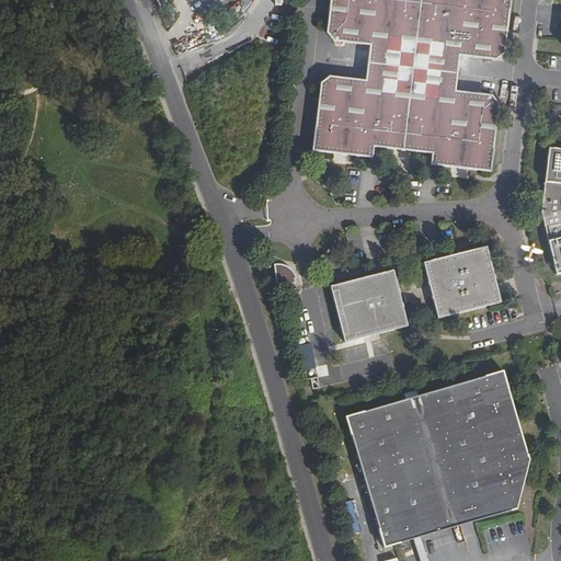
[(330,0),(325,35),(332,43),(369,47),(365,82),(328,78),(319,84),(310,152),(370,160),(371,148),(430,156),(428,168),(487,174),(495,104),(489,96),(451,92),(457,58),(493,63),(502,56),(507,0),(330,0)]
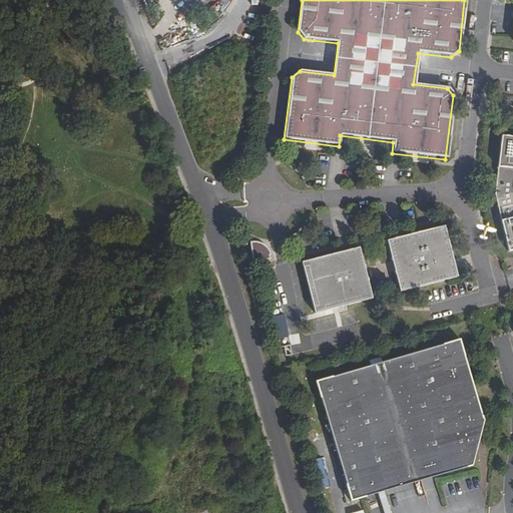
[(512,136),(499,135),(493,195),(507,253),(512,251),(512,136)]
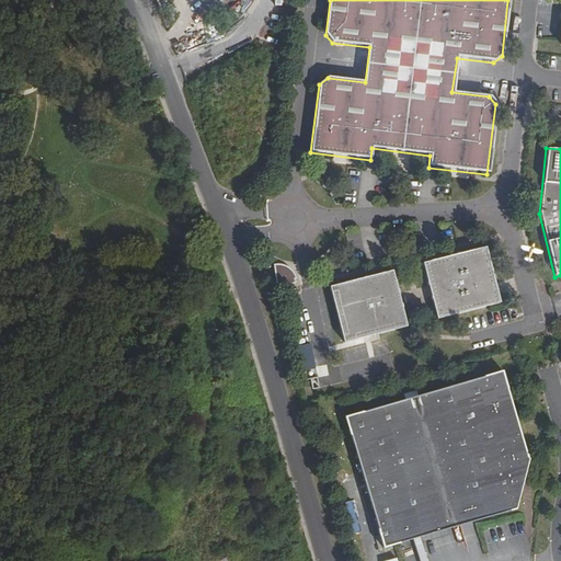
[(483,248),(421,264),(434,320),(497,304),(483,248)]
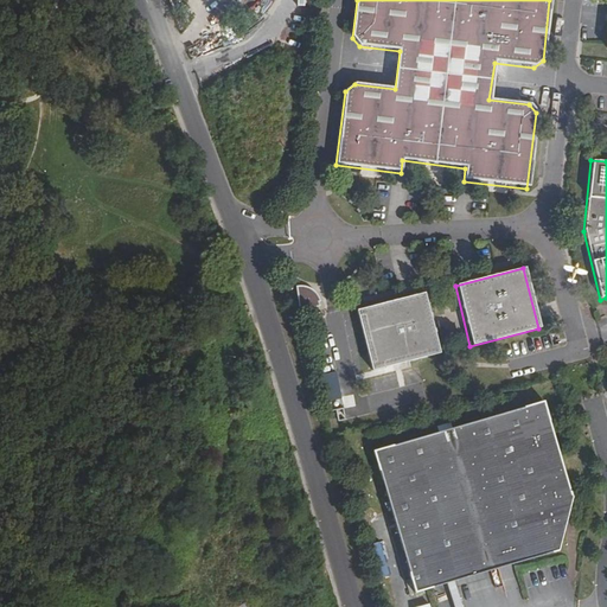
[(301,293),(299,293),(301,310),(313,307),(313,305),(312,302),(311,300),(310,298),(308,296),(306,295),(305,294),(302,293),(301,293)]
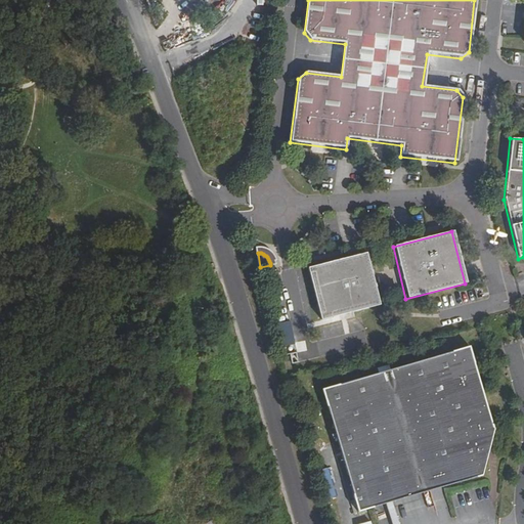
[(363,255),(305,269),(318,321),(376,307),(363,255)]
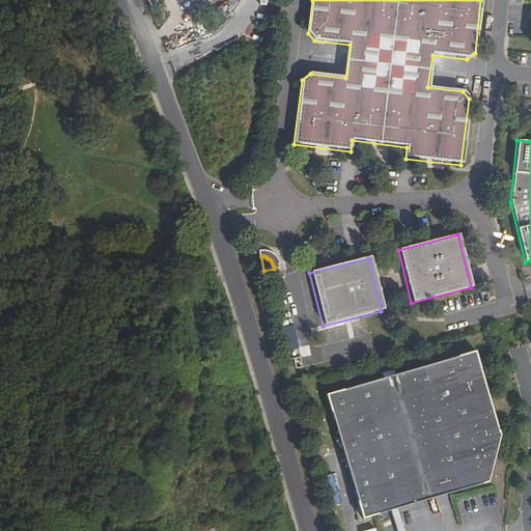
[(487,292),(481,294),(484,303),(491,302),(487,292)]
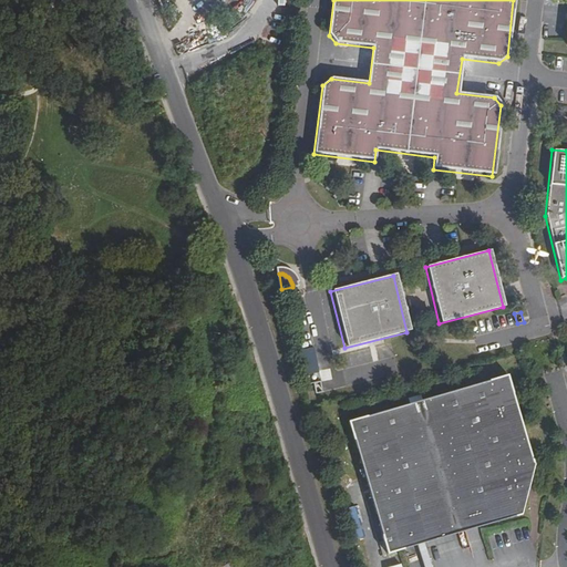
[(477,523),(480,528),(523,516),(536,465),(509,375),(350,421),(389,554),(404,549),(403,544),(477,523)]
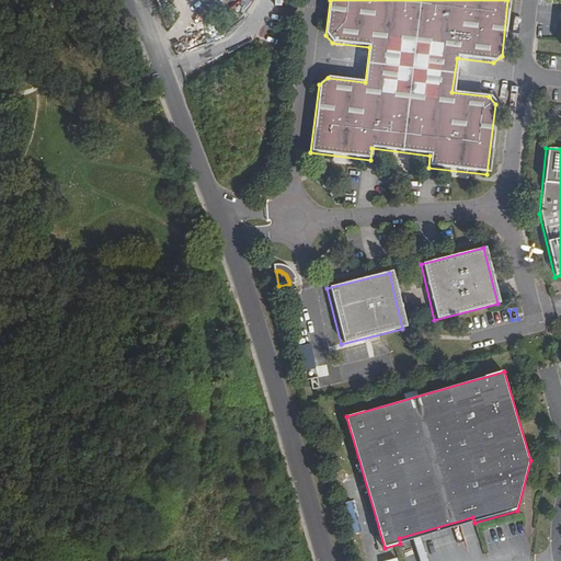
[(315,381),(308,382),(311,393),(318,392),(315,381)]
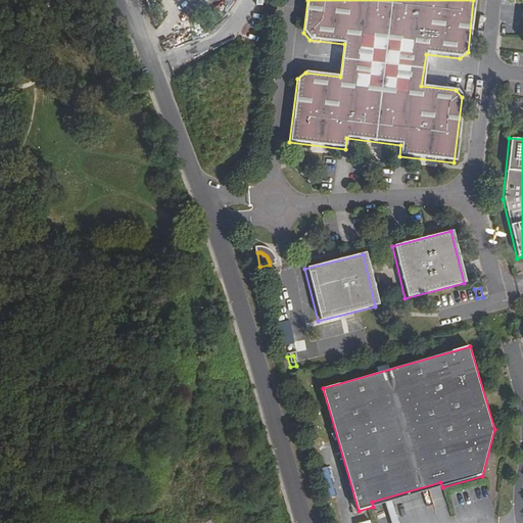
[(373,507),(442,487),(440,482),(372,502),(373,507)]
